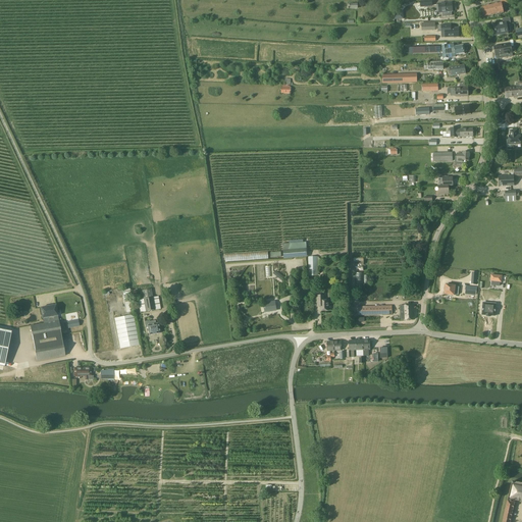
[(452,2),(438,4),(438,5),(436,5),(437,12),(439,12),(439,13),(442,12),(442,16),(452,16),(452,11),(453,11),(452,2)]
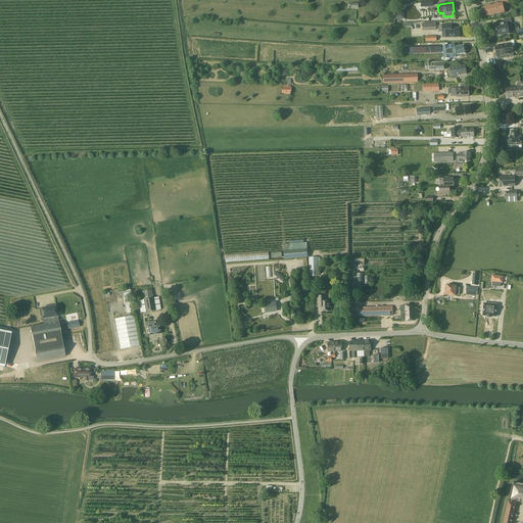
[(485,16),(491,15),(505,12),(503,5),(502,2),(483,6),(485,16)]
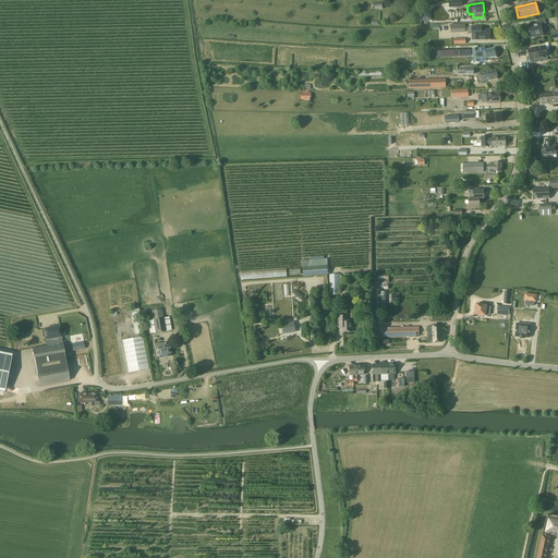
[(546,25),(545,19),(536,20),(537,25),(532,26),(532,27),(528,28),(529,38),(543,36),(543,34),(546,34),(545,26),(542,27),(542,25),(546,25)]
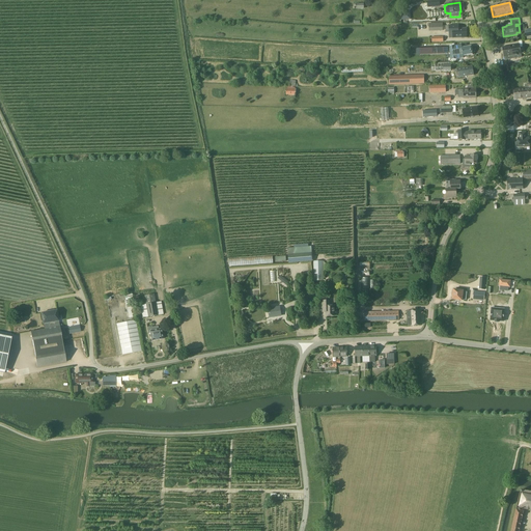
[(467,37),(467,29),(458,29),(458,25),(449,25),(449,34),(449,38),(453,38),(467,37)]
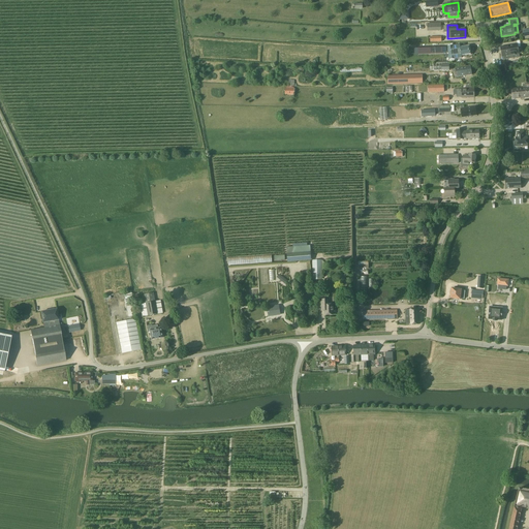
[(518,44),(508,45),(509,50),(511,50),(512,55),(519,54),(518,44)]
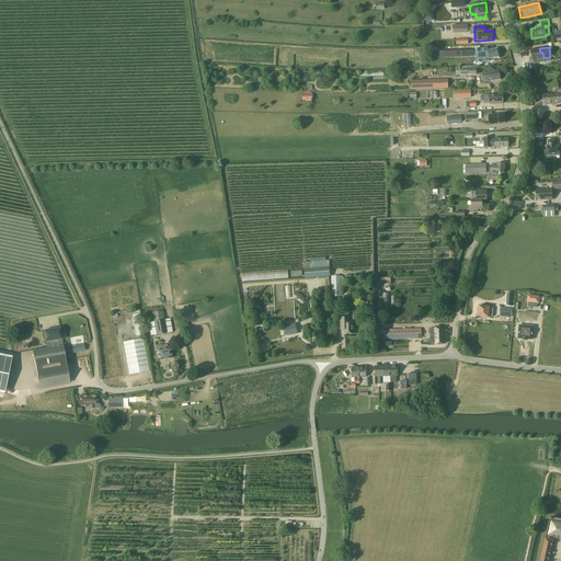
[(482,63),(490,61),(489,58),(497,57),(496,49),(488,50),(487,48),(480,49),(480,48),(474,49),(477,64),(482,63)]
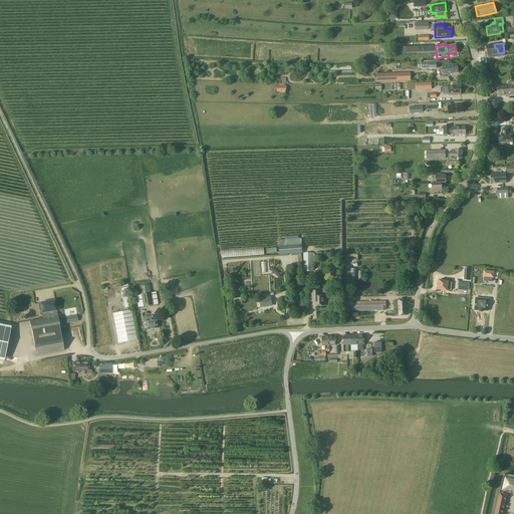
[(488,55),(490,55),(490,58),(499,57),(498,53),(497,48),(495,48),(494,44),(486,45),(488,55)]
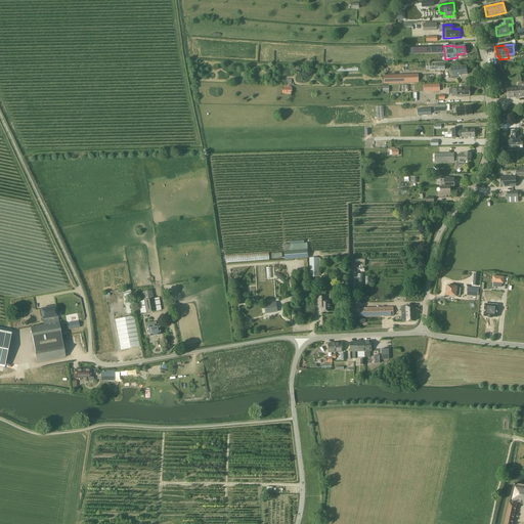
[(468,74),(466,66),(451,68),(452,76),(468,74)]
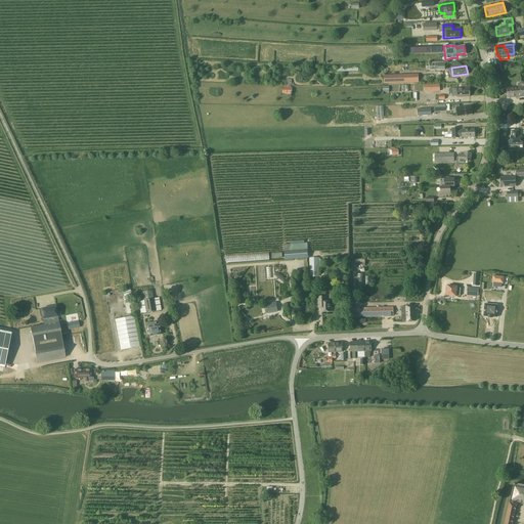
[(419,83),(419,74),(384,75),(384,84),(419,83)]
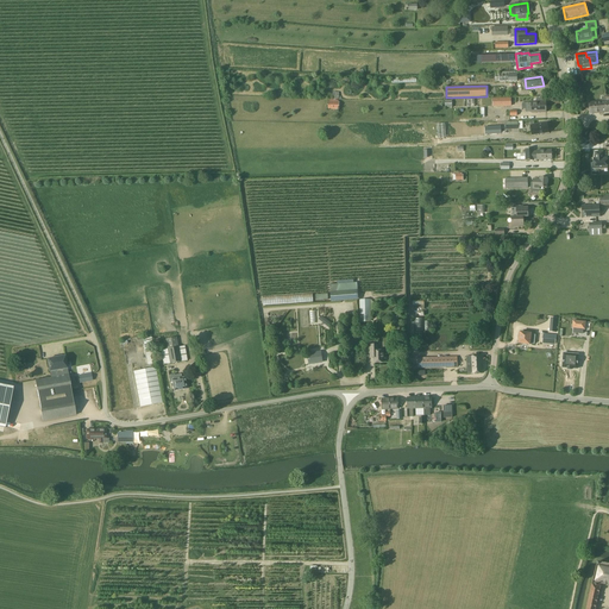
[(590,114),(608,112),(608,94),(606,94),(607,101),(589,102),(590,114)]
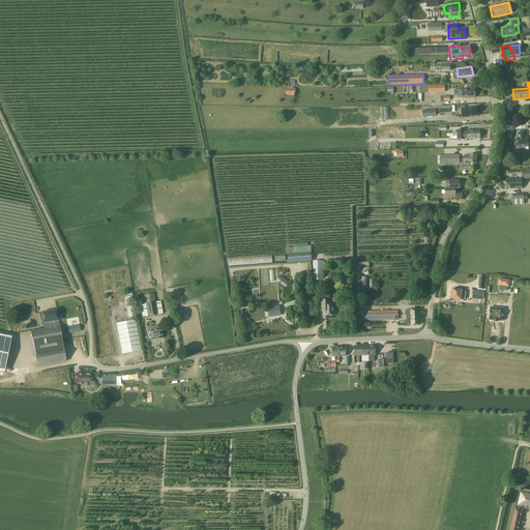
[(285,95),(295,95),(295,88),(295,87),(286,87),(286,88),(285,95)]
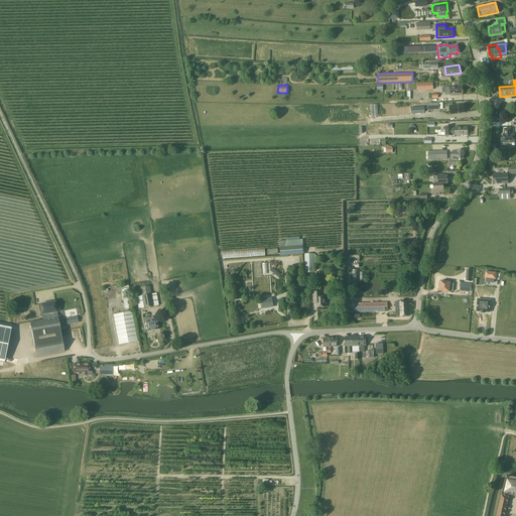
[(450,95),(456,95),(463,95),(463,87),(449,87),(449,88),(445,88),(445,95),(450,95)]
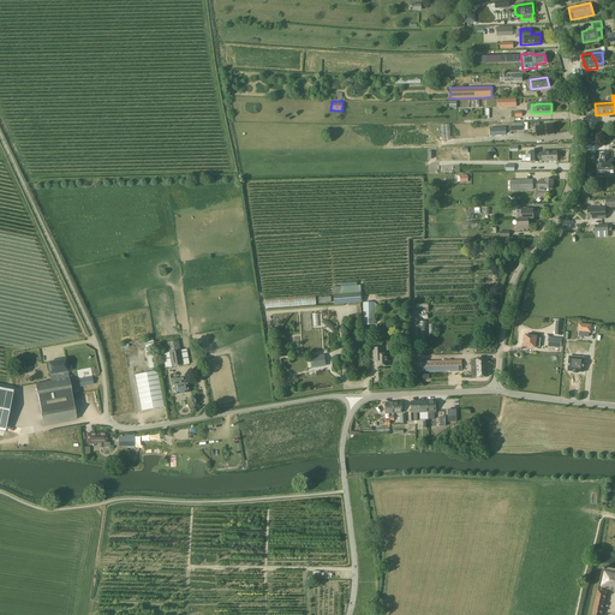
[(471,136),(470,124),(452,125),(453,137),(471,136)]
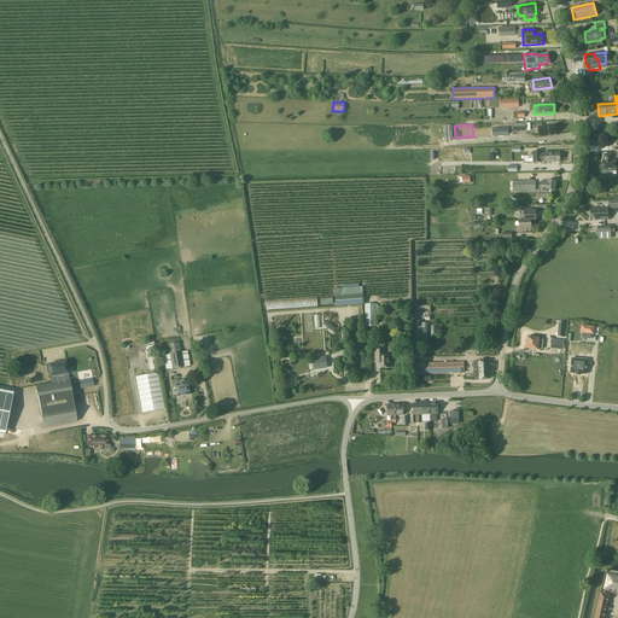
[(558,134),(555,124),(537,127),(540,138),(558,134)]
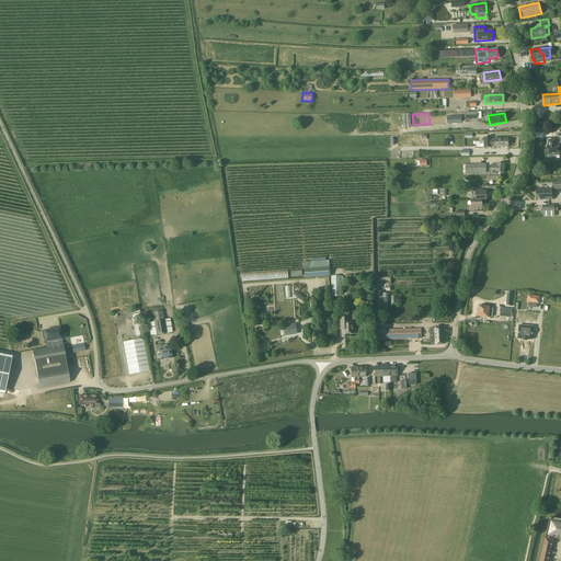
[(494,138),(494,139),(491,139),(491,137),(484,137),(484,142),(480,142),(480,148),(492,147),(494,147),(508,147),(508,138),(494,138)]
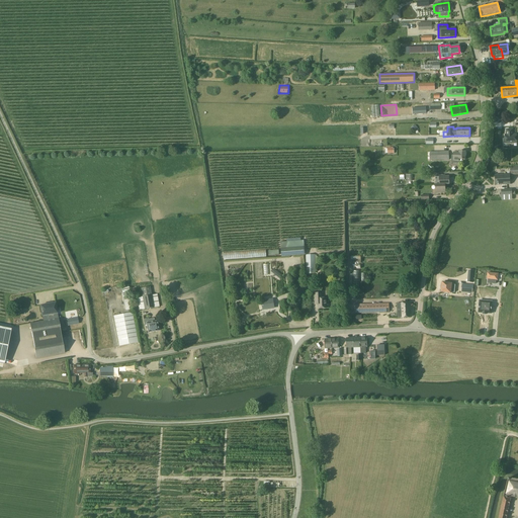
[(517,143),(516,135),(513,135),(513,128),(506,130),(506,138),(505,138),(505,143),(517,143)]
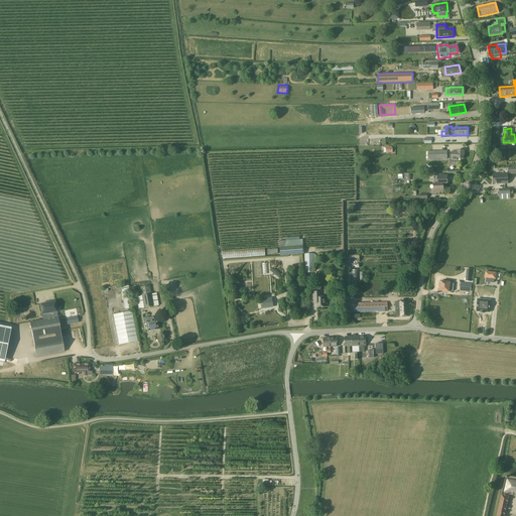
[(446,166),(453,166),(453,160),(458,160),(458,159),(464,159),(464,150),(458,150),(457,152),(452,152),(452,160),(447,160),(446,166)]
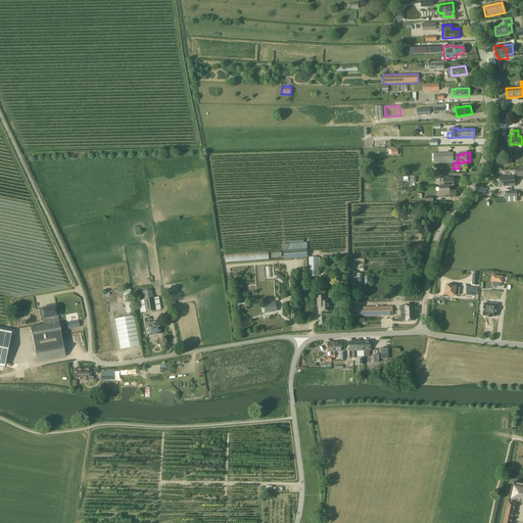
[(454,161),(454,153),(434,153),(434,162),(454,161)]
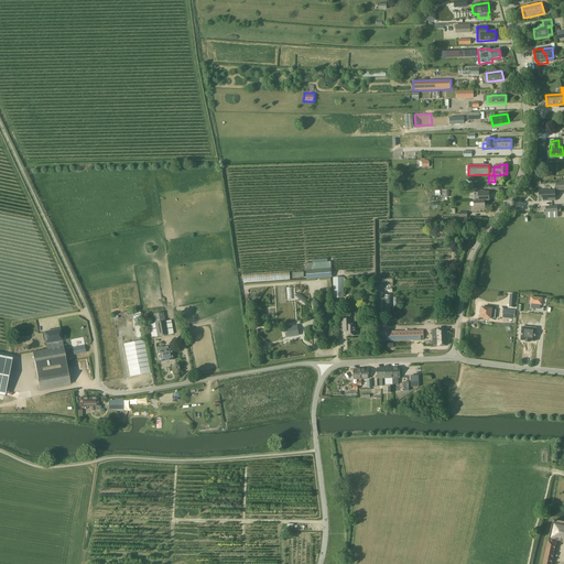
[(539,202),(555,201),(555,197),(560,197),(559,192),(555,192),(555,190),(539,191),(539,202)]
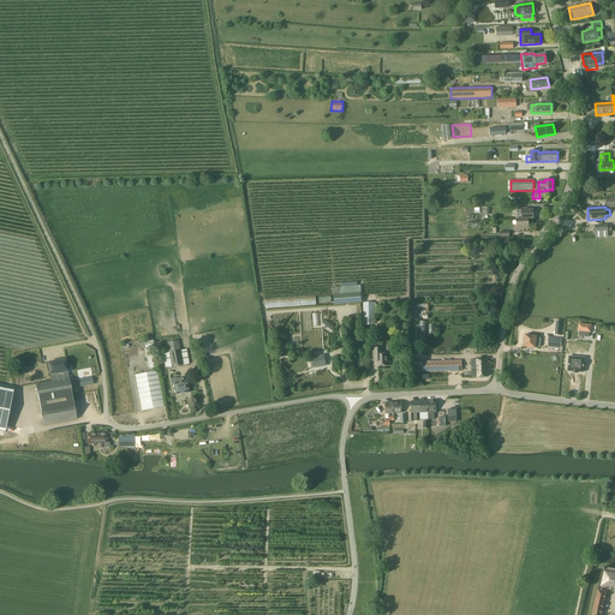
[(517,219),(533,218),(533,209),(521,210),(521,212),(517,212),(517,219)]
